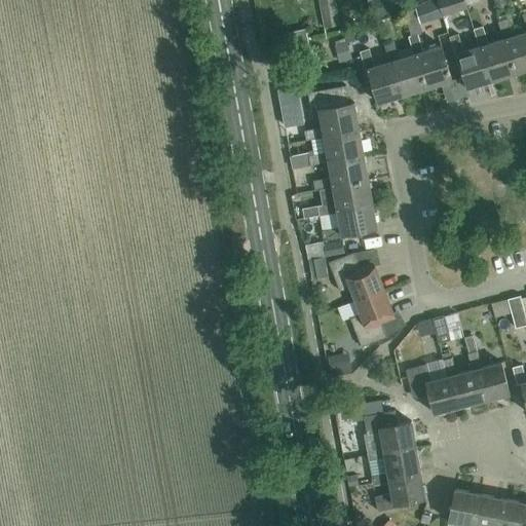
[(320,0),(325,28),(340,25),(335,0),(320,0)]
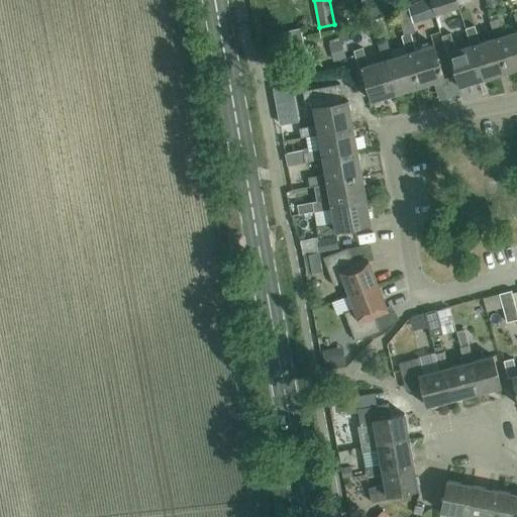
[(458,10),(457,6),(458,6),(456,0),(430,0),(435,17),(458,10)]
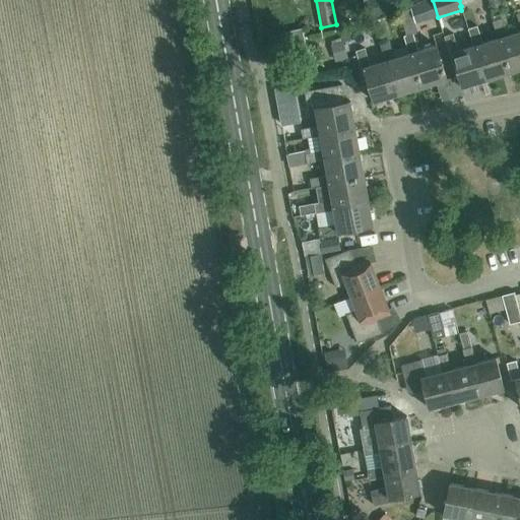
[(502,0),(488,0),(491,10),(505,6),(502,0)]
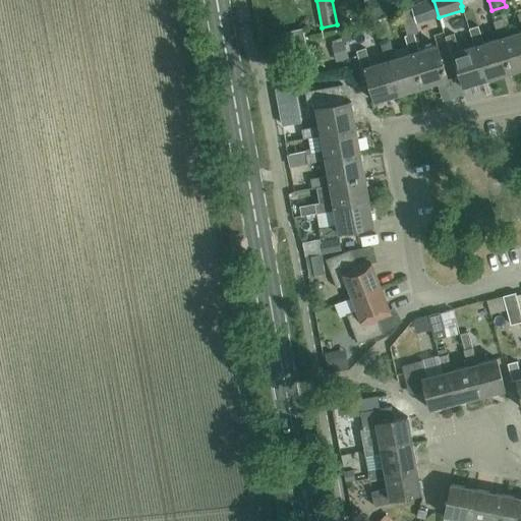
[(412,53),(423,87),(448,79),(437,45),(419,51),(413,34),(418,33),(411,9),(400,12),(407,36),(405,37),(410,54),(412,53)]
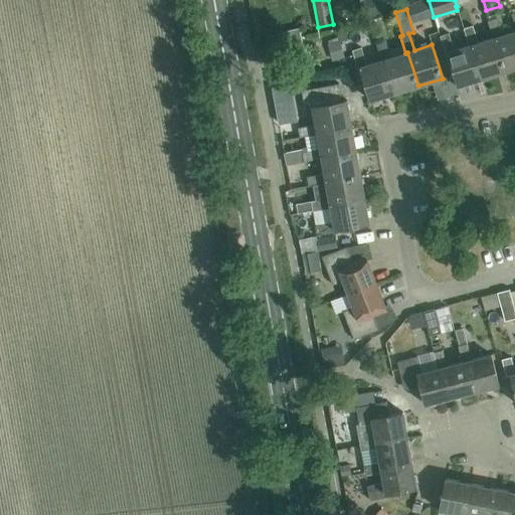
[(514,31),(502,35),(497,19),(488,21),(493,38),(495,37),(506,71),(514,67),(514,31)]
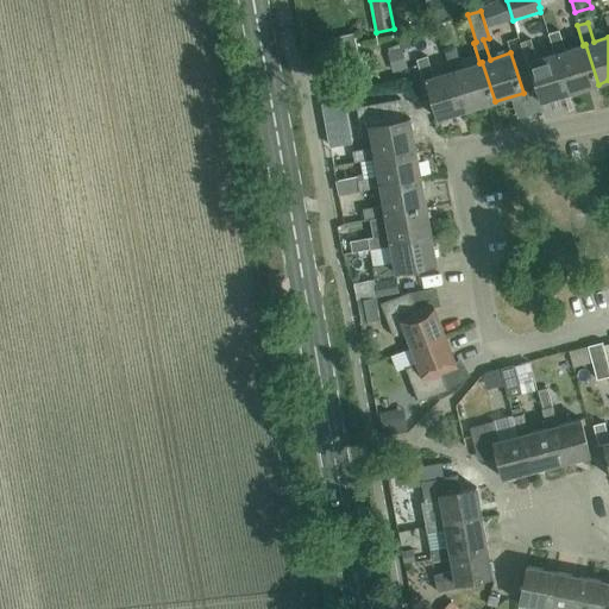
[(585,44),(583,45),(565,51),(559,31),(548,35),(554,55),(557,54),(570,93),(598,85),(585,44)]
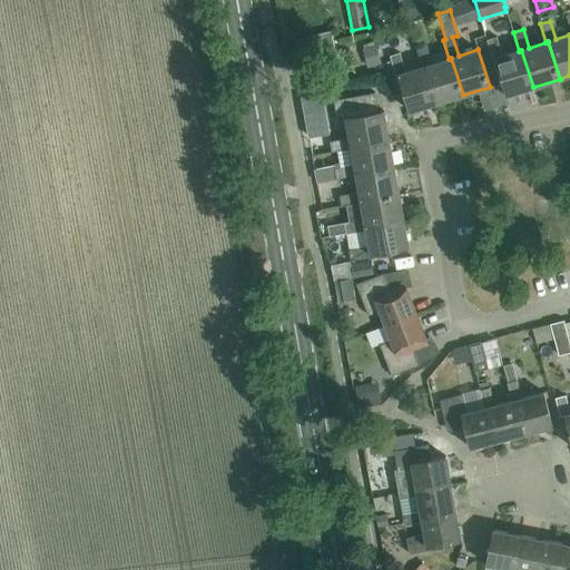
[(521,50),(519,51),(502,56),(497,37),(487,40),(493,60),(495,59),(507,96),(533,87),(521,50)]
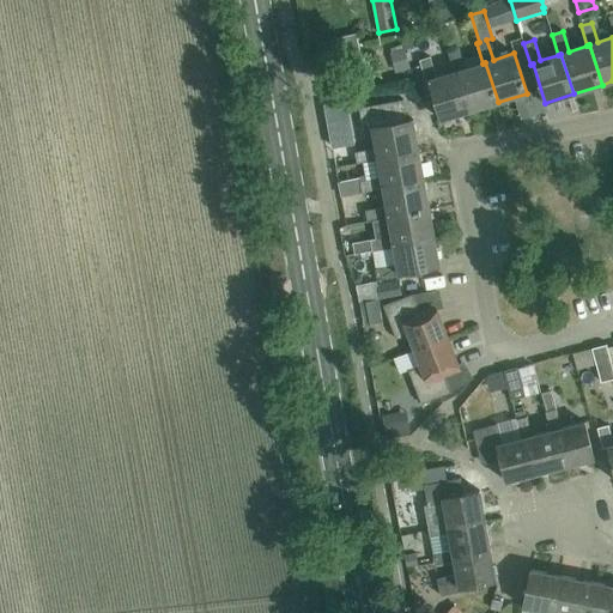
[(485,62),(483,64),(465,68),(459,48),(448,52),(454,72),(456,71),(469,110),(498,102),(485,62)]
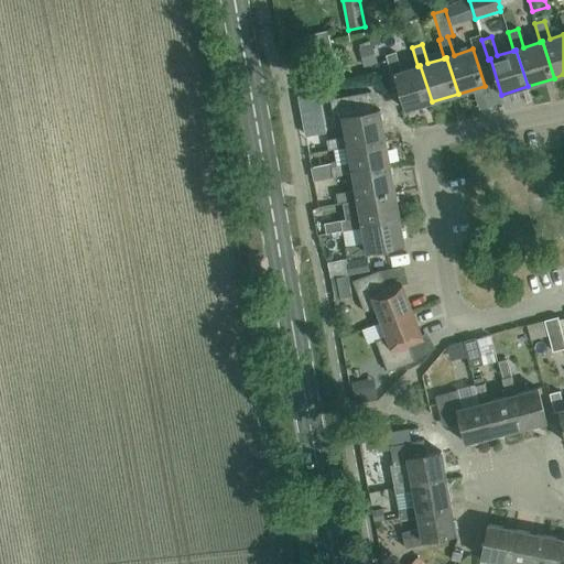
[(372,46),(360,50),(365,66),(377,62),(372,46)]
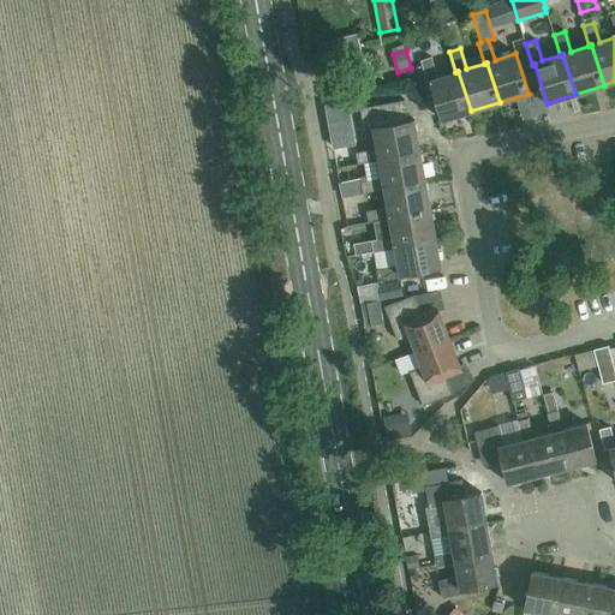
[(458,71),(455,72),(437,77),(431,58),(421,60),(428,82),(430,82),(442,120),(471,111),(458,71)]
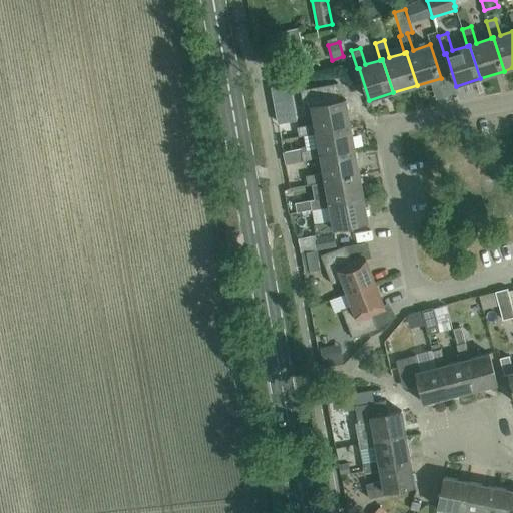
[(316,131),(350,124),(346,99),(341,101),(337,83),(300,90),(304,108),(311,107),(315,124),(297,127),(299,136),(316,133),(316,131)]
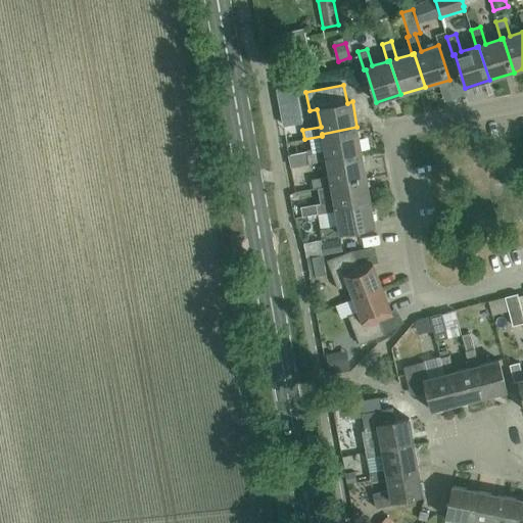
[(280,101),(296,98),(294,87),(278,89),(280,101)]
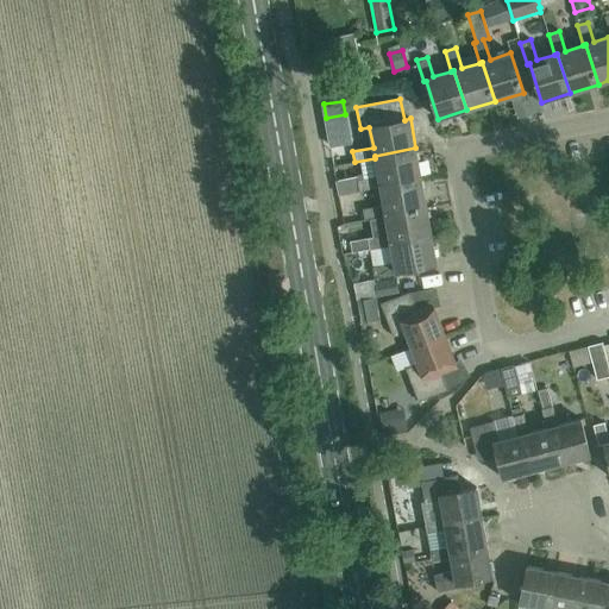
[(375,156),(375,158),(378,176),(358,181),(359,192),(381,188),(380,184),(421,177),(415,148),(375,156)]
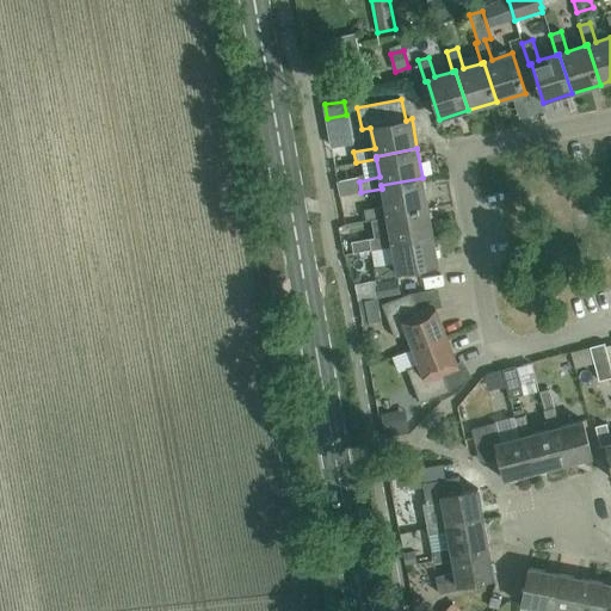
[(387,215),(427,207),(423,178),(381,185),(382,189),(384,207),(364,210),(366,221),(387,217),(387,215)]
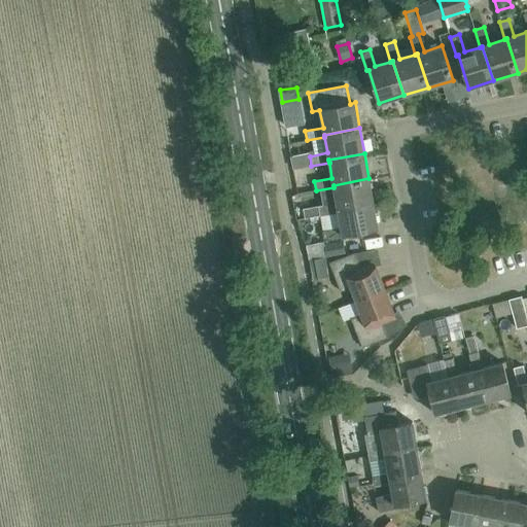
[(338,212),(338,210),(374,204),(369,178),(334,185),(334,187),(337,203),(319,206),(320,216),(338,212)]
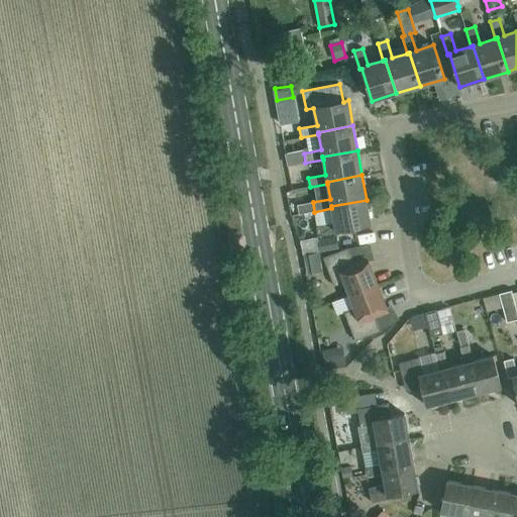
[(331,208),(314,212),(317,227),(319,236),(337,232),(337,230),(371,224),(367,200),(331,206),(331,208)]
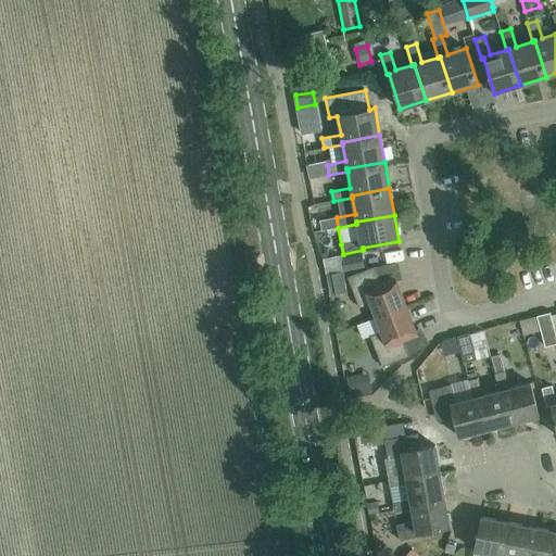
[(362,253),(343,256),(346,270),(365,267),(362,253)]
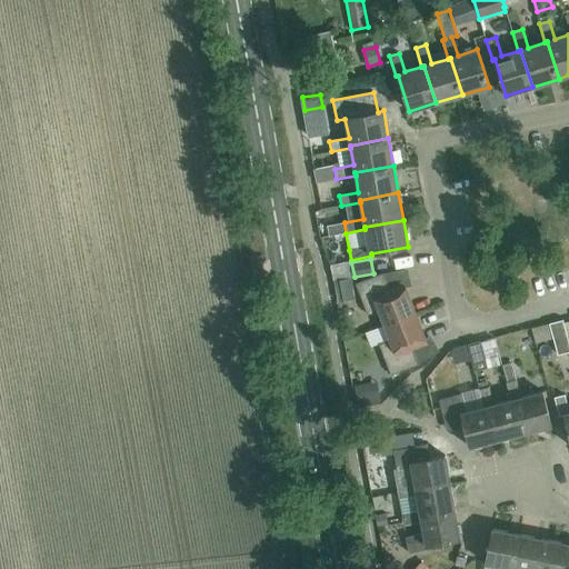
[(386,325),(415,313),(403,285),(390,290),(383,272),(356,283),(368,315),(380,310),(386,325)]
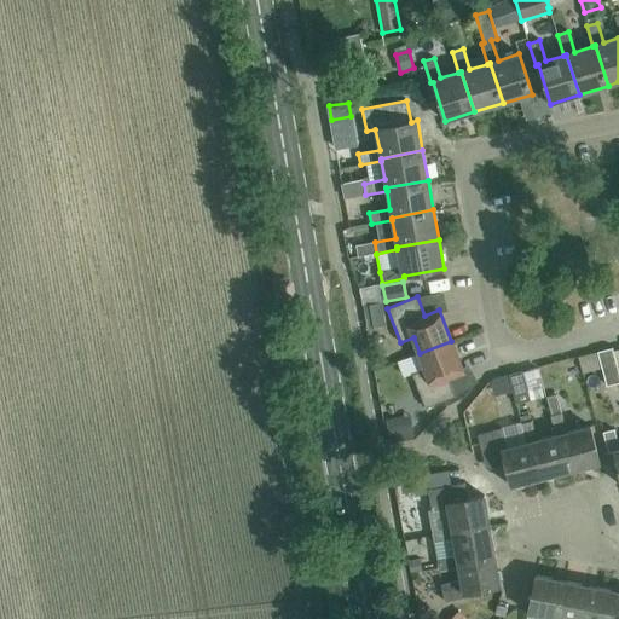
[(451,341),(420,353),(426,369),(411,374),(424,409),(455,397),(447,379),(463,372),(451,341)]
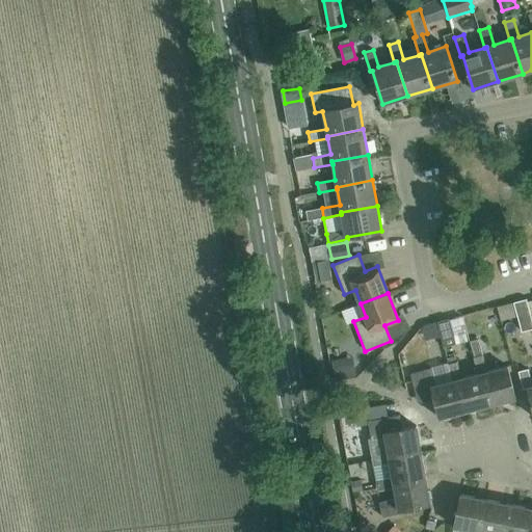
[(522,331),(531,328),(531,321),(526,299),(513,302),(522,331)]
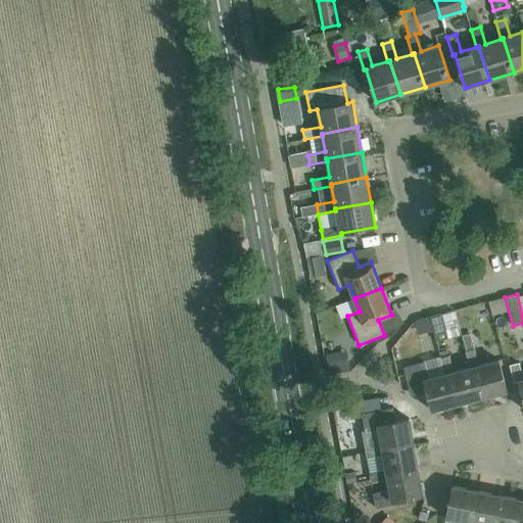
[(436,341),(447,338),(441,314),(429,317),(436,341)]
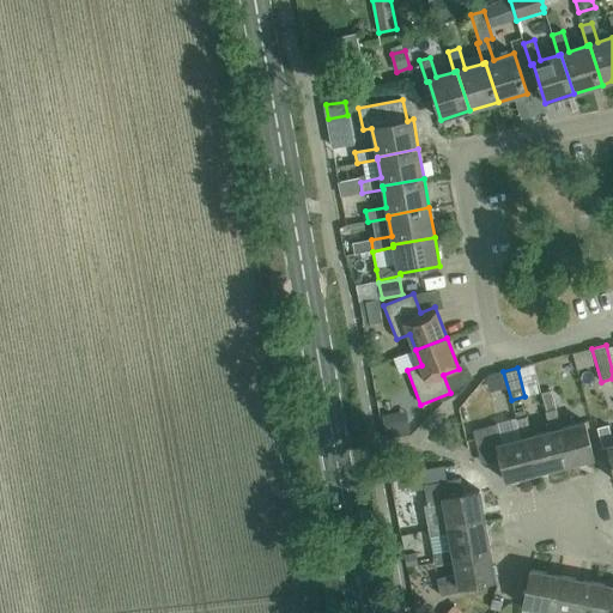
[(554,430),(564,466),(594,459),(584,423),(562,429),(556,410),(545,412),(551,431),(554,430)]
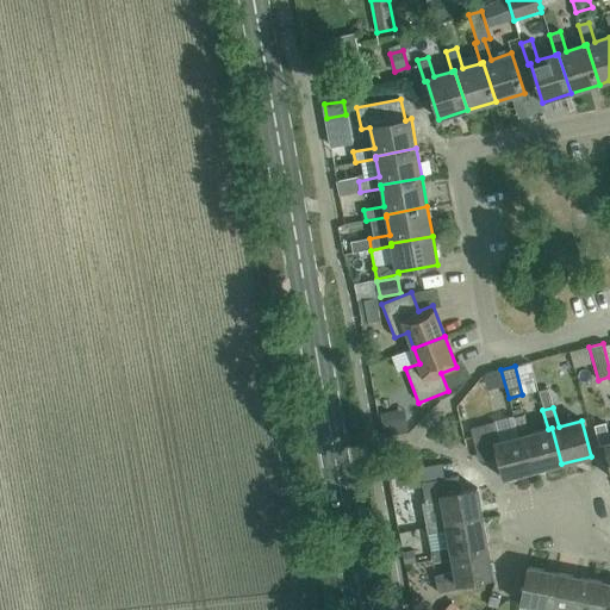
[(409,430),(406,412),(405,411),(381,416),(385,435),(385,434),(409,430)]
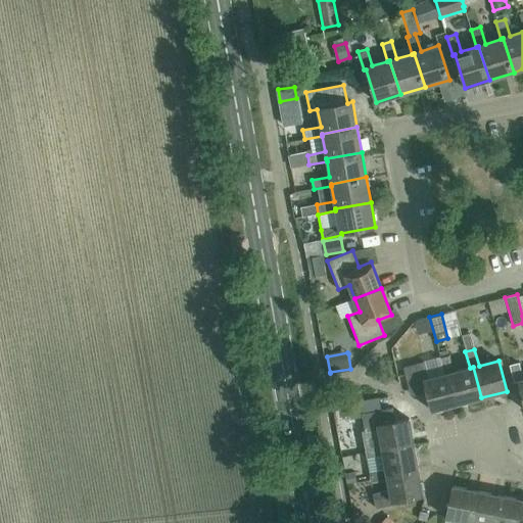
[(473,367),(470,368),(454,372),(449,355),(440,358),(444,374),(448,373),(457,405),(481,397),(473,367)]
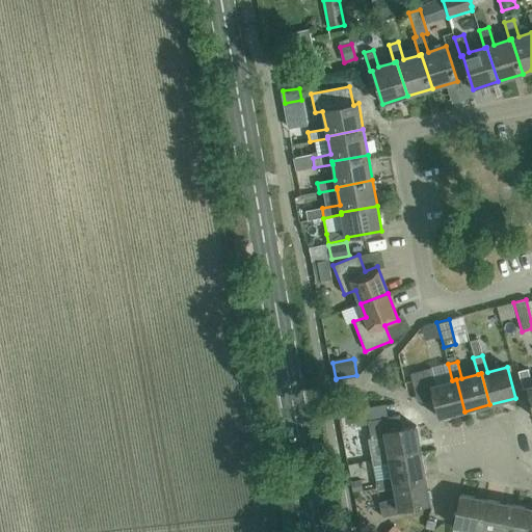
[(456,379),(452,380),(435,384),(431,368),(422,371),(427,389),(430,388),(439,418),(464,411),(456,379)]
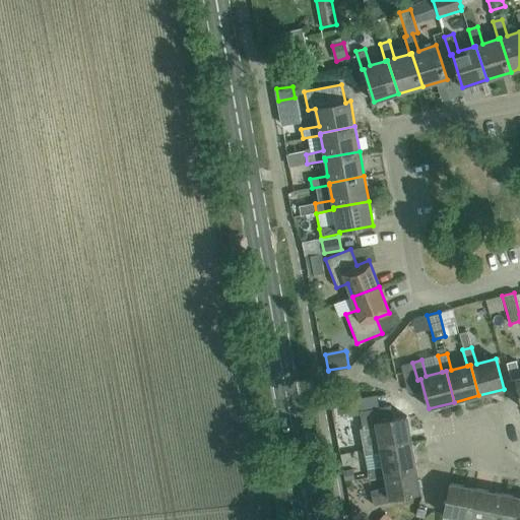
[(519,376),(516,361),(507,364),(512,381),(515,380),(519,399),(519,376)]
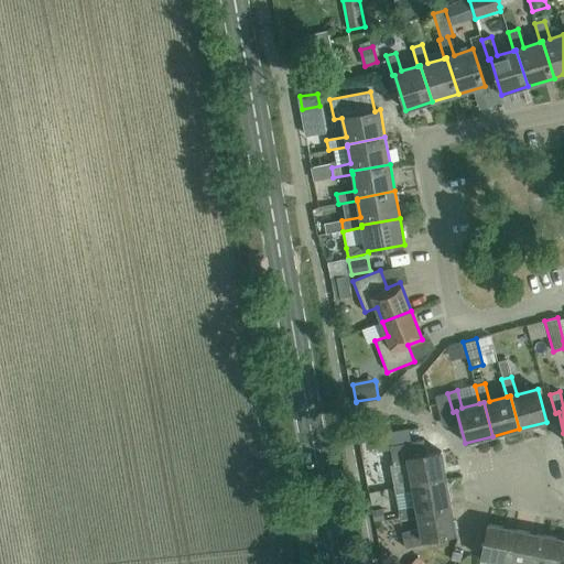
[(390,446),(388,433),(376,435),(378,448),(390,446)]
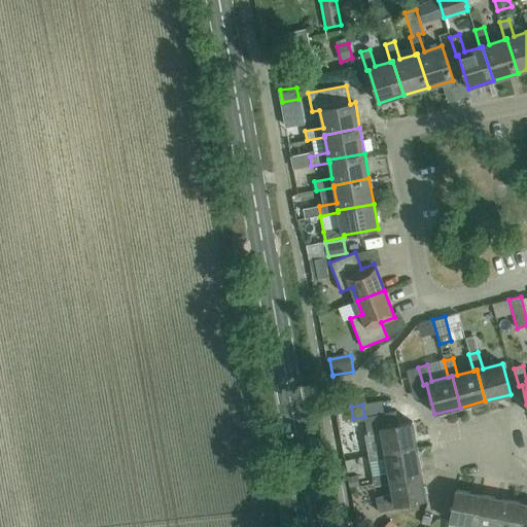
[(386,458),(385,454),(417,448),(412,422),(398,424),(395,411),(364,417),(367,434),(381,432),(384,449),(367,452),(369,461),(386,458)]
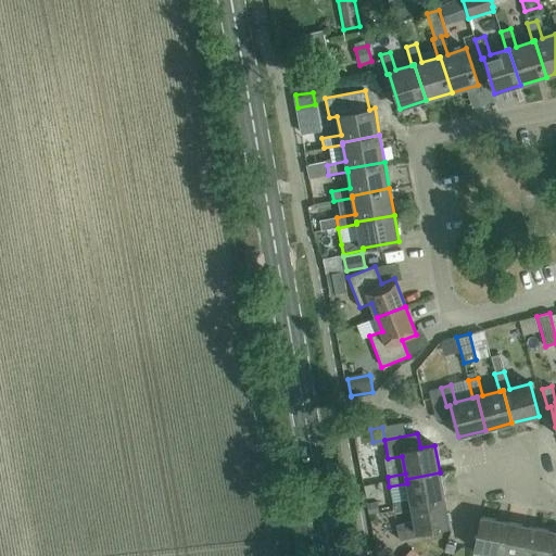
[(411,506),(444,500),(440,472),(406,479),(407,483),(411,500),(392,503),(394,513),(412,510),(411,506)]
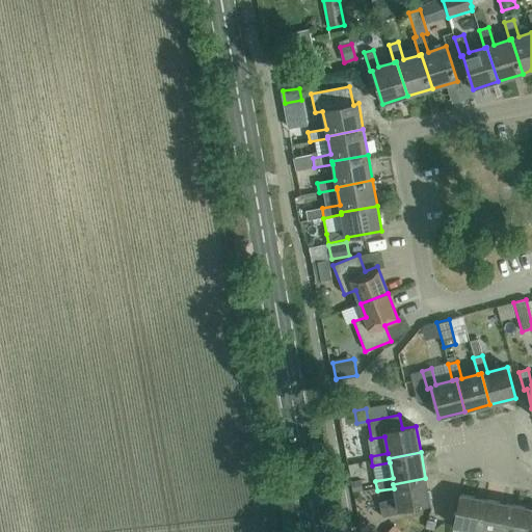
[(393,484),(394,488),(397,504),(380,507),(382,516),(400,513),(399,510),(430,504),(425,478),(393,484)]
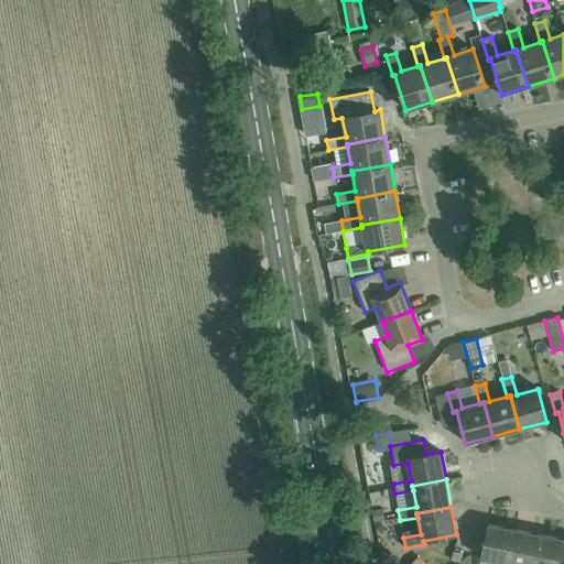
[(508,563),(516,530),(488,524),(480,559),(502,563),(508,563)]
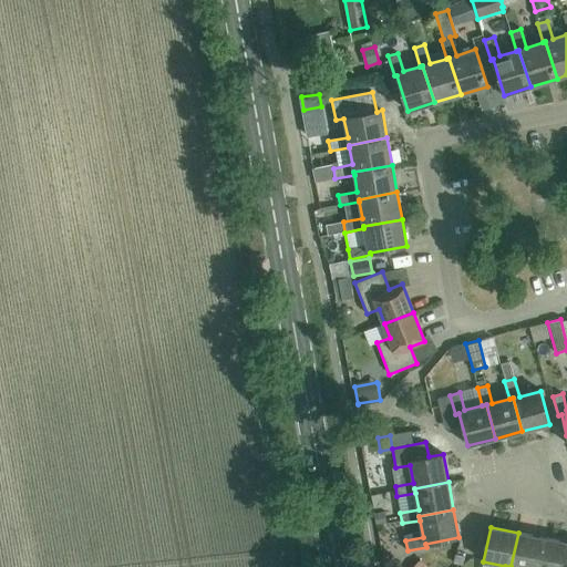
[(539,566),(546,538),(518,533),(511,566),(539,566)]
